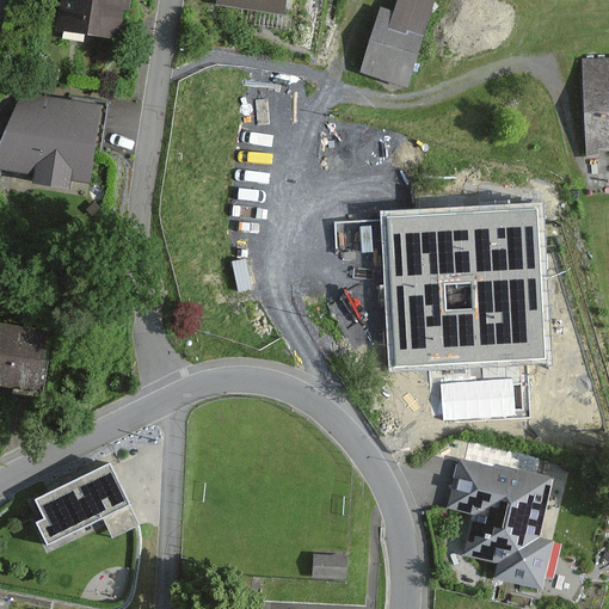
[(59,0),(55,29),(115,38),(120,11),(127,12),(129,0),(59,0)]
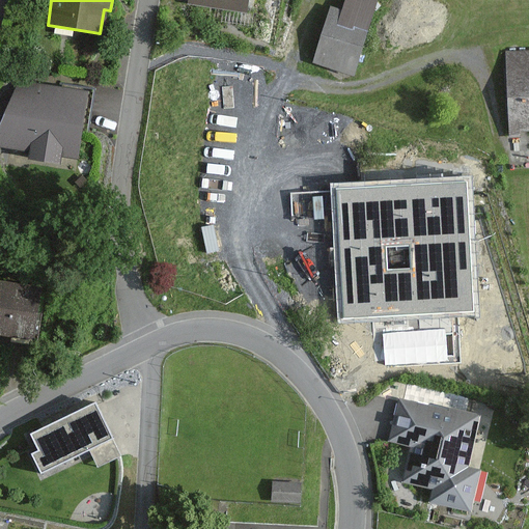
[(183,0),(183,1),(245,11),(247,0),(183,0)]
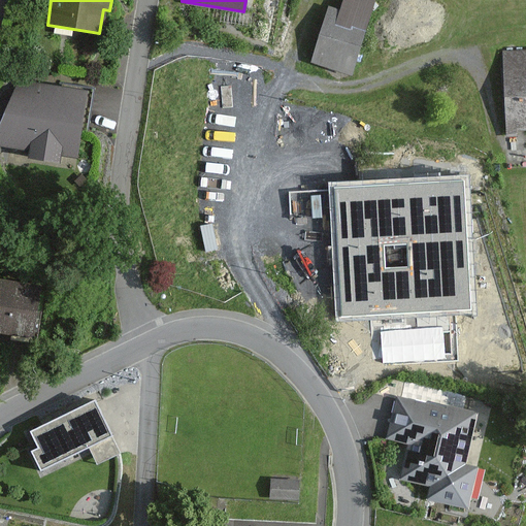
[(351,73),(373,0),(340,0),(338,7),(327,3),(308,61),(351,73)]
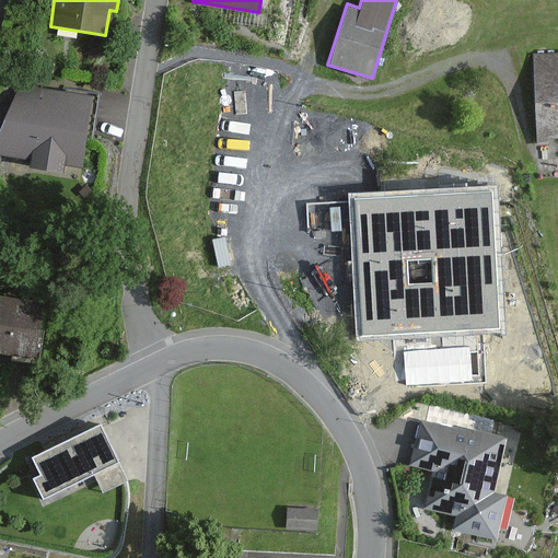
[(557,136),(557,53),(533,54),(535,137),(557,136)]
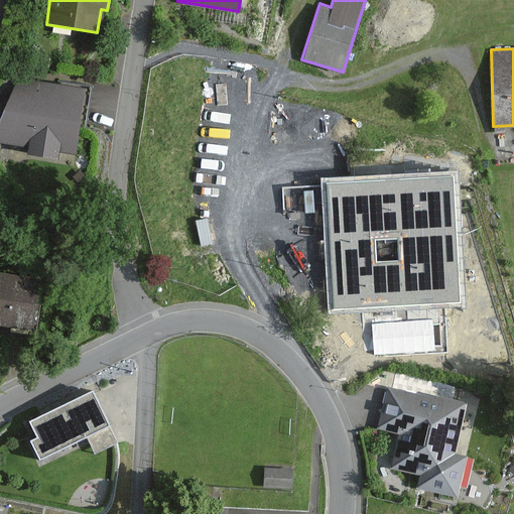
[(84,87),(14,81),(0,118),(0,140),(27,143),(27,155),(56,159),(56,150),(74,152),(84,87)]
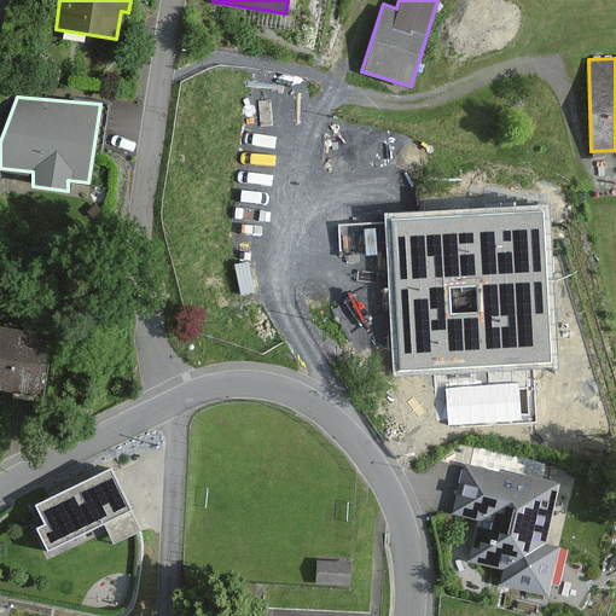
[(393,372),(552,362),(542,205),(383,215),(393,372)]
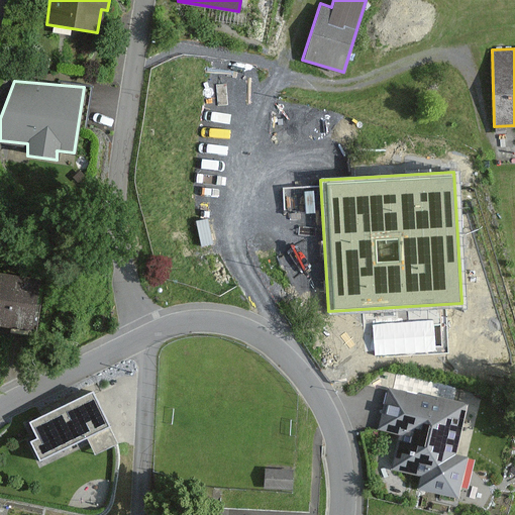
[(35,303),(39,279),(0,273),(0,324),(9,326),(9,331),(34,335),(39,304),(35,303)]
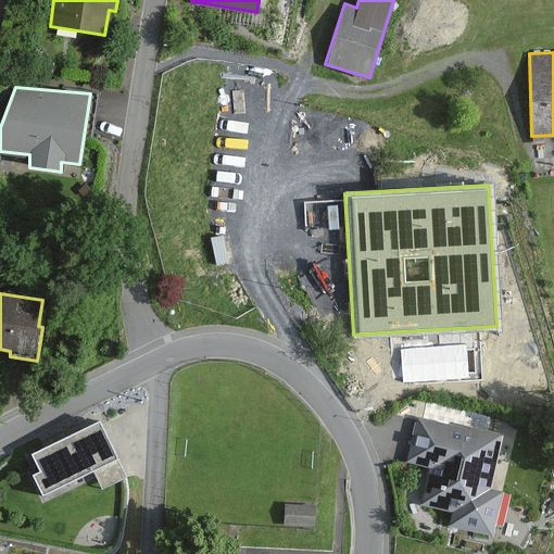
[(445,424),(417,416),(406,460),(430,465),(420,502),(452,510),(449,525),(491,536),(503,490),(488,487),(501,433),(449,420),(445,424)]
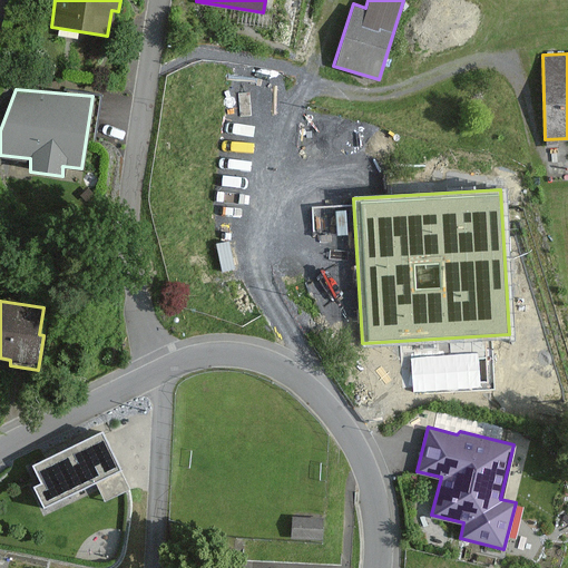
[(100,432),(31,464),(39,482),(30,487),(41,511),(120,476),(100,432)]
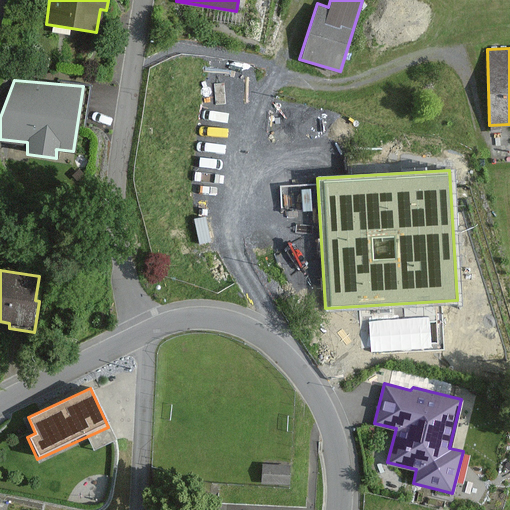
[(287,464),(261,463),(260,483),(286,484),(287,464)]
